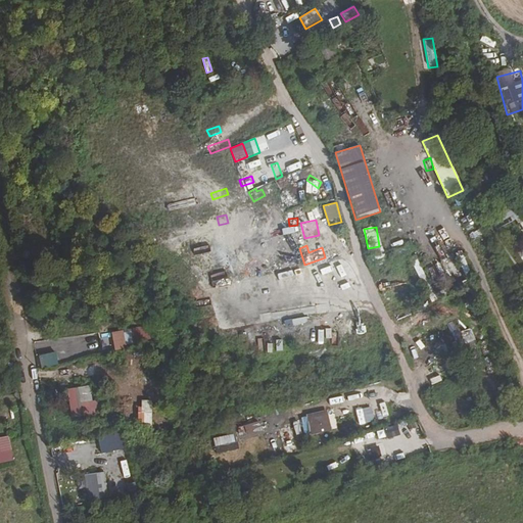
[(462,251),(456,253),(465,276),(471,274),(462,251)]
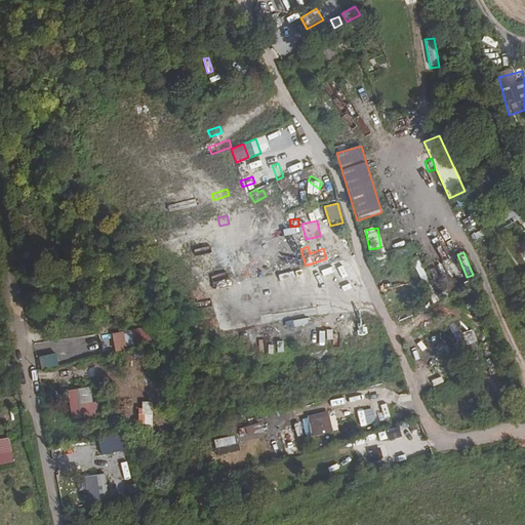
[(421,283),(428,281),(418,256),(411,259),(421,283)]
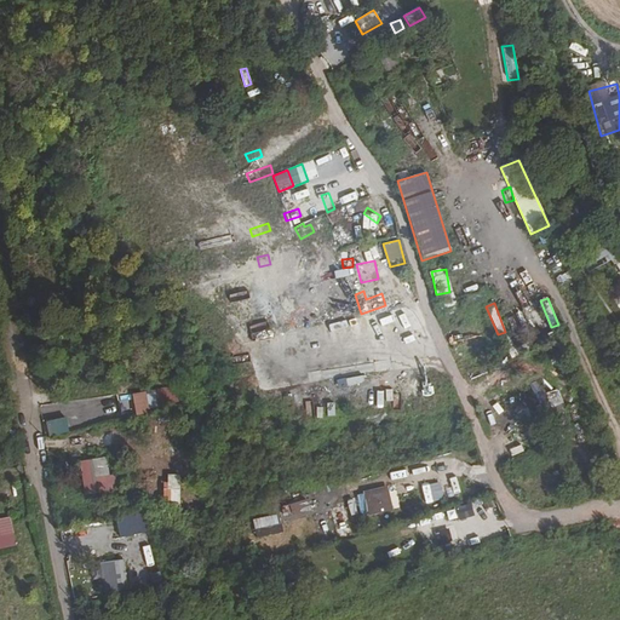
[(527,320),(535,316),(532,305),(523,308),(527,320)]
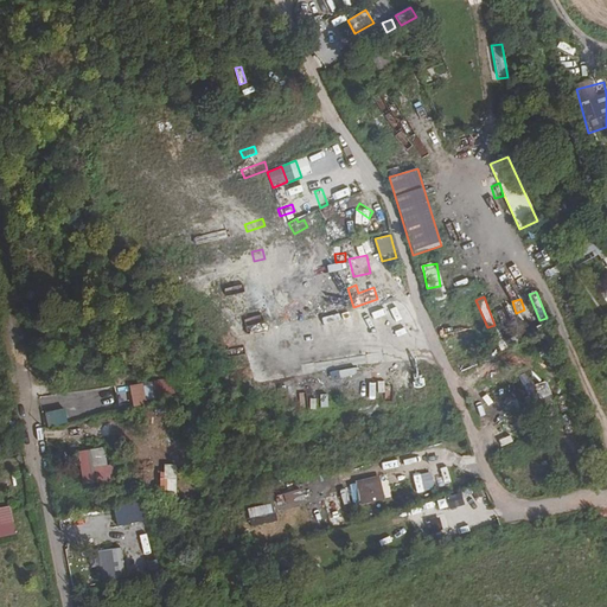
[(381,359),(384,366),(393,364),(390,357),(381,359)]
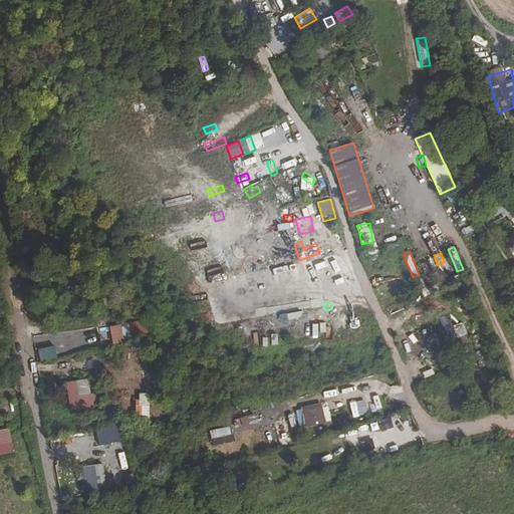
[(300,312),(278,315),(279,321),(301,319),(300,312)]
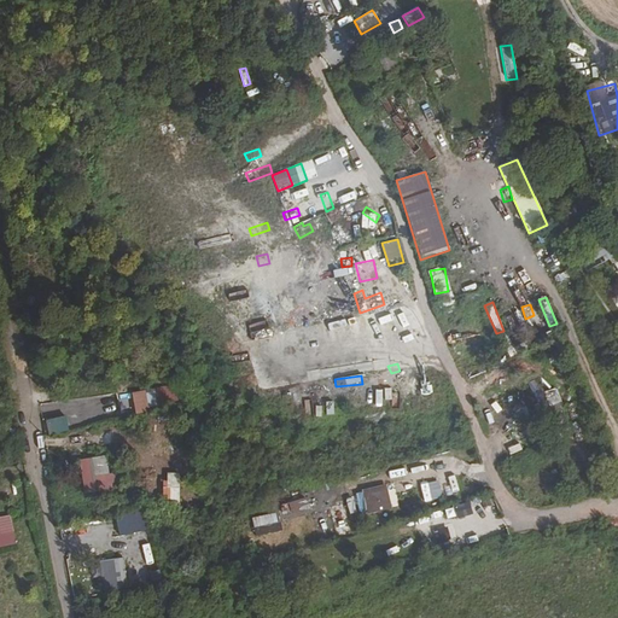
[(261,404),(286,403),(286,392),(269,394),(269,388),(260,389),(261,404)]
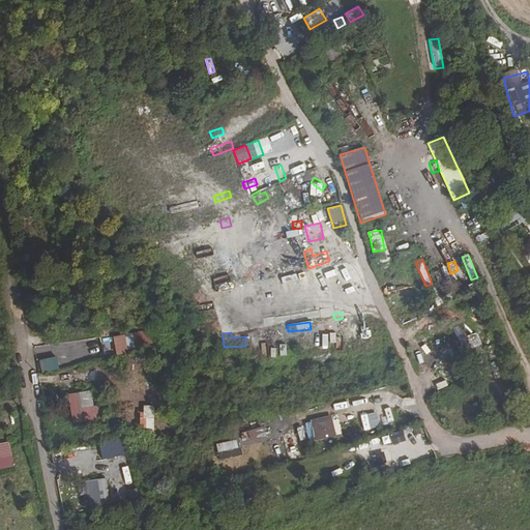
[(467,335),(473,355),(482,351),(476,332),(467,335)]
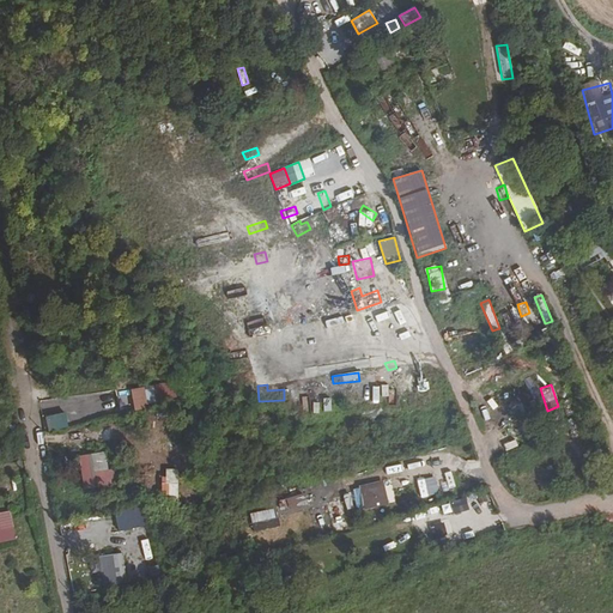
[(157,407),(155,387),(131,389),(133,410),(157,407)]
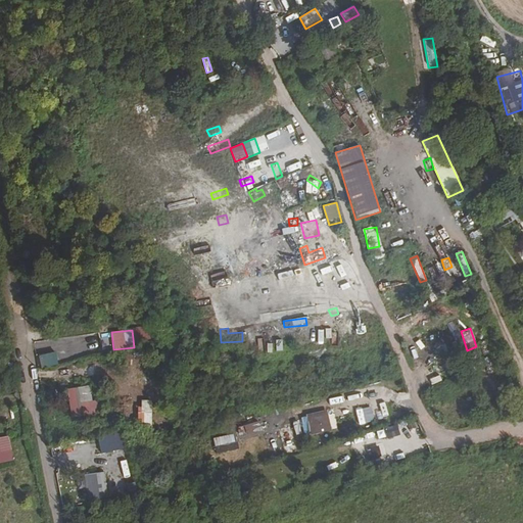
[(282,337),(262,340),(264,350),(283,347),(282,337)]
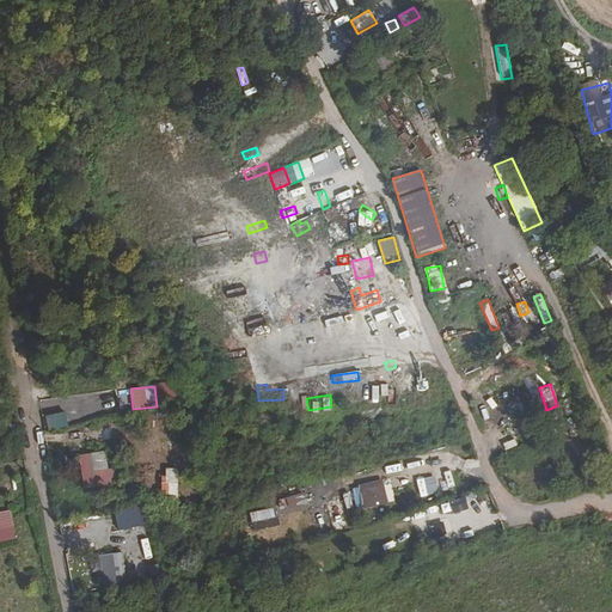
[(41,403),(44,416),(65,411),(61,398),(41,403)]
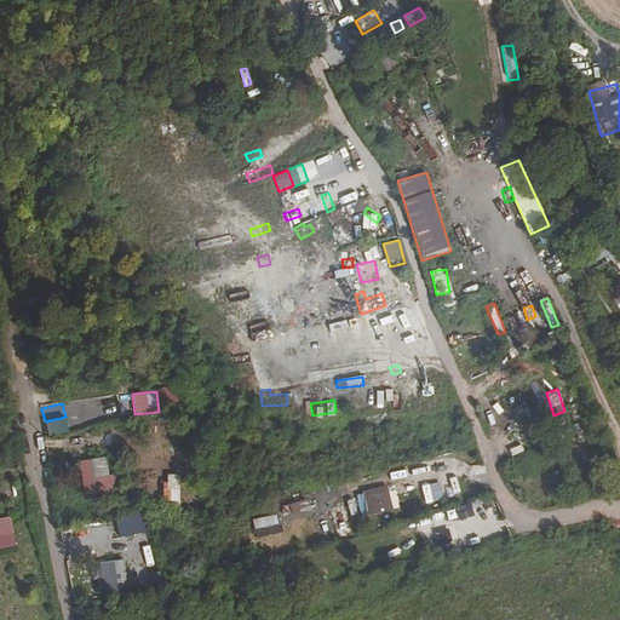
[(47,436),(68,434),(67,418),(46,420),(47,436)]
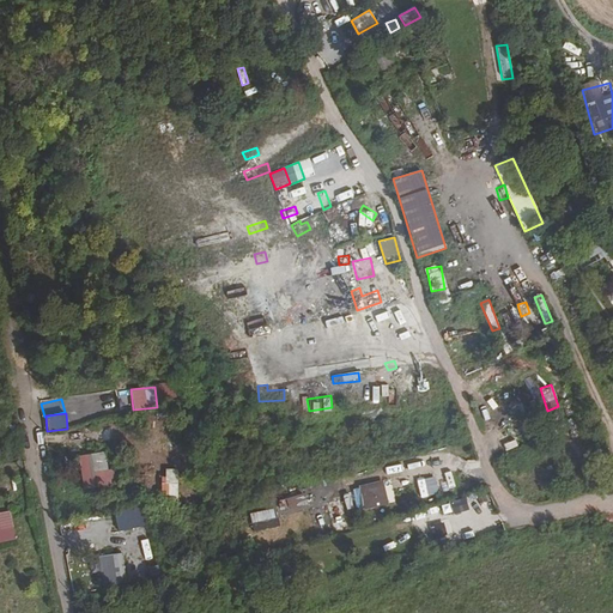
[(91,453),(95,469),(107,467),(103,449),(91,453)]
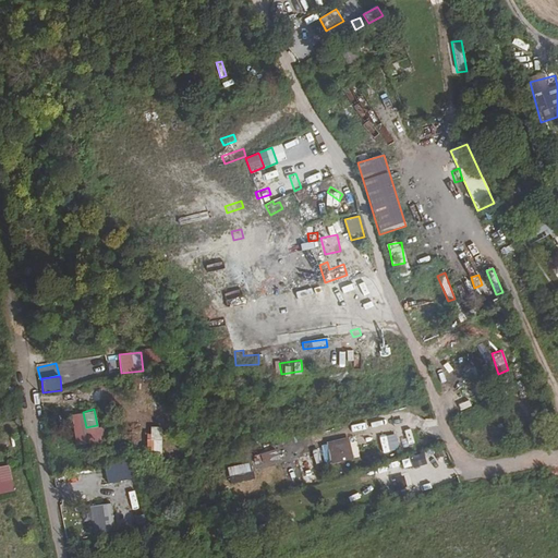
[(161,453),(162,427),(148,426),(147,453),(161,453)]
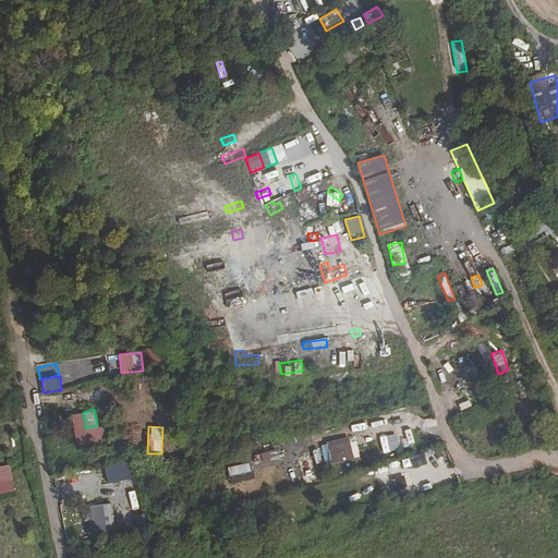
[(404,428),(389,433),(392,449),(408,445),(404,428)]
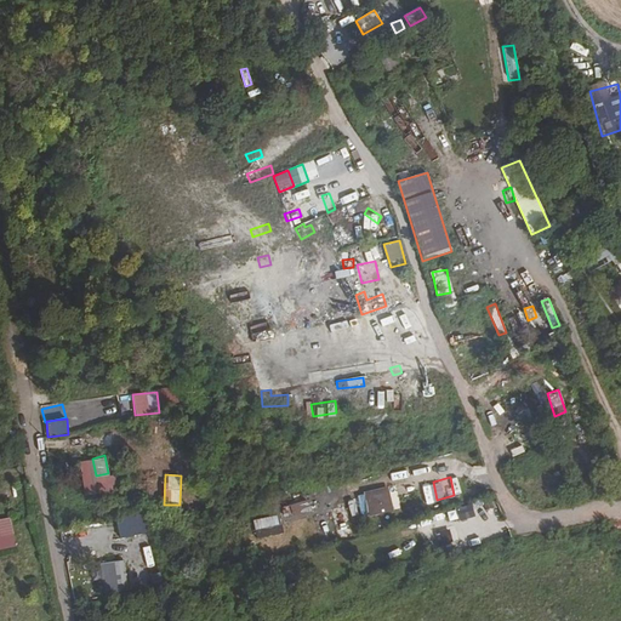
[(388,486),(362,493),(368,518),(394,512),(388,486)]
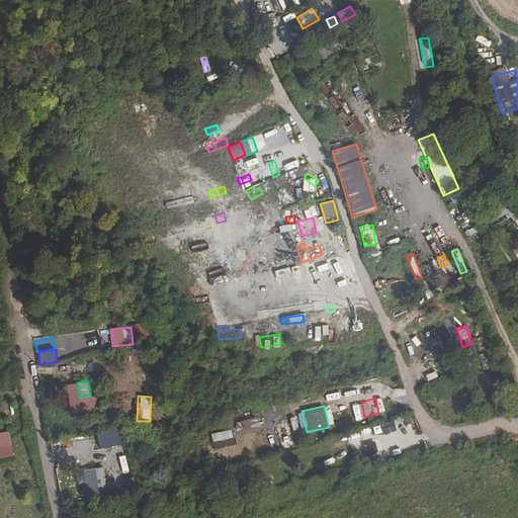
[(348,409),(352,421),(357,420),(354,408),(348,409)]
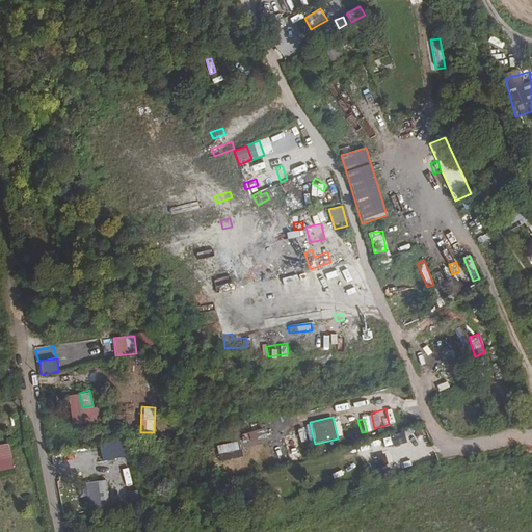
[(301,443),(308,441),(303,428),(297,430),(301,443)]
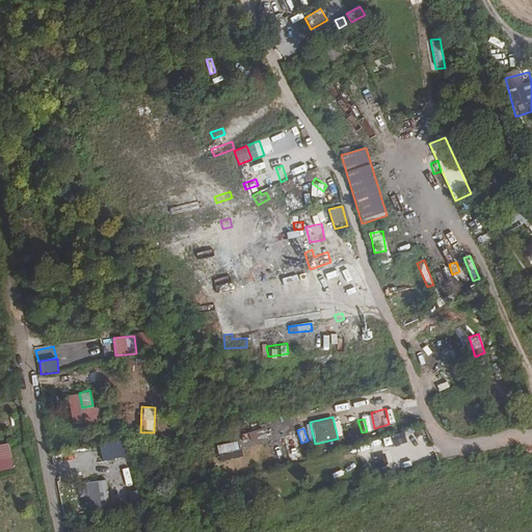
[(251,443),(266,440),(264,429),(249,433),(251,443)]
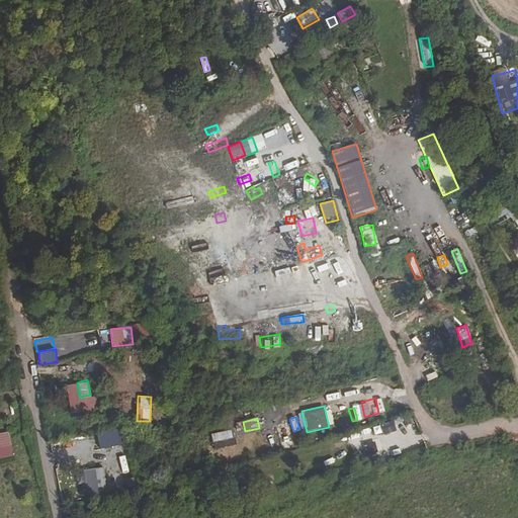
[(384,435),(396,431),(392,421),(380,426),(384,435)]
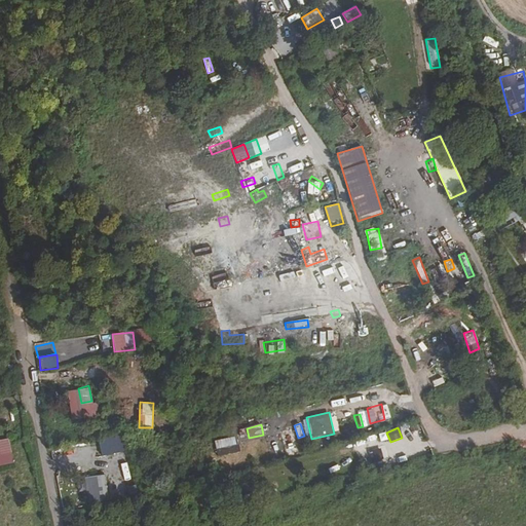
[(120,435),(98,441),(102,457),(124,451),(120,435)]
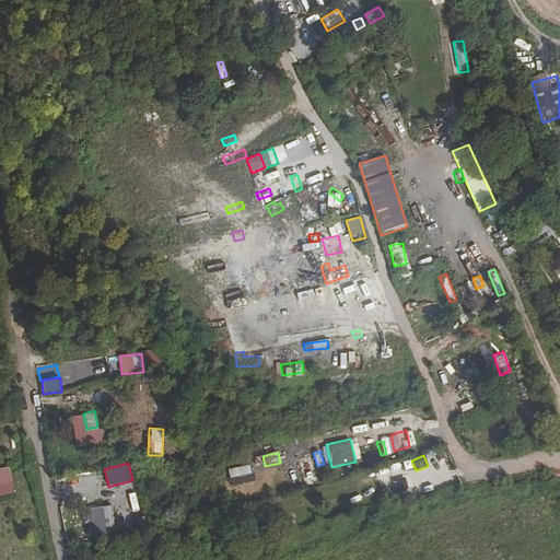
[(0,496),(15,493),(9,466),(0,468),(0,496)]
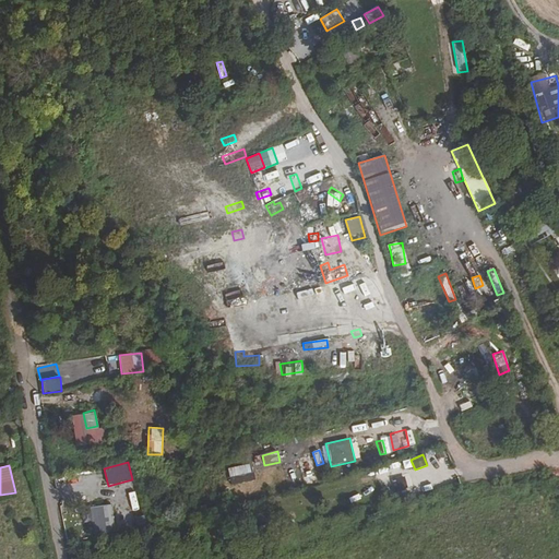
[(229,477),(232,486),(256,480),(253,473),(229,477)]
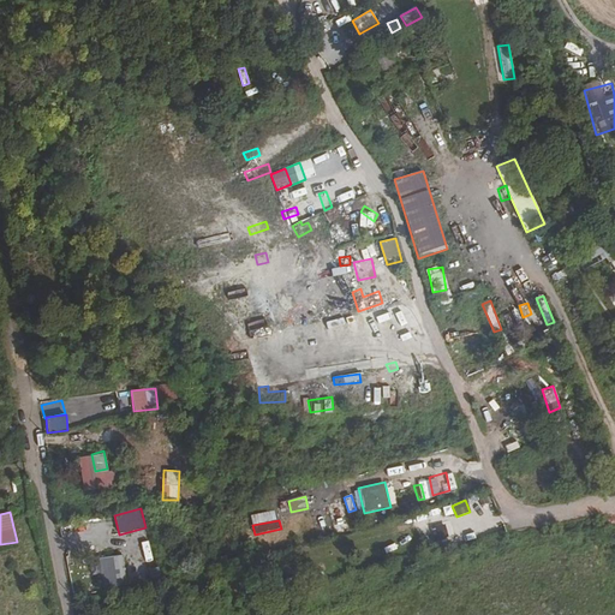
[(99,559),(103,589),(127,585),(123,555),(99,559)]
